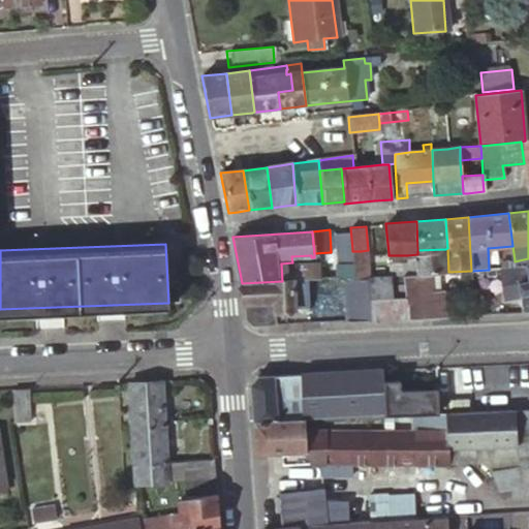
[(352,256),(352,251),(352,249),(337,249),(337,258),(341,262),(353,261),(352,256)]
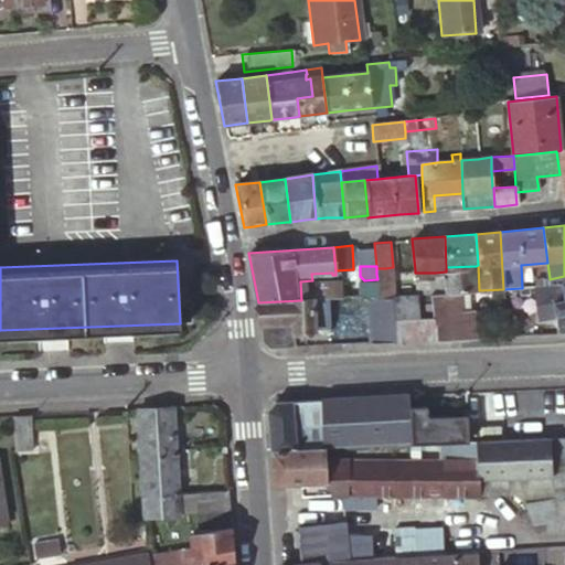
[(434,292),(459,291),(478,290),(476,266),(446,267),(446,272),(435,273),(435,288),(430,288),(430,294),(434,292)]
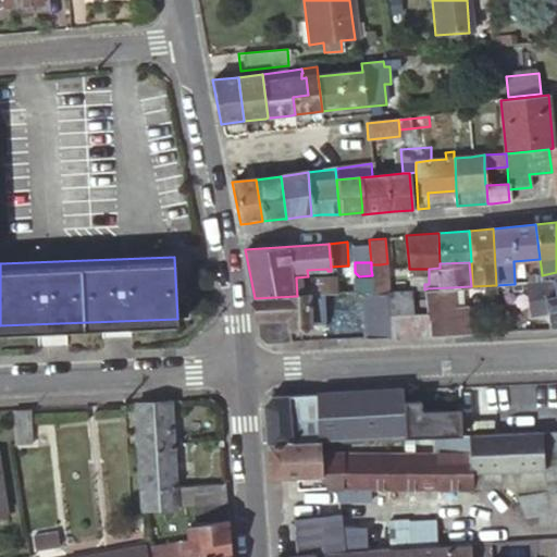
[(533,283),(543,283),(542,275),(542,274),(532,275),(533,283)]
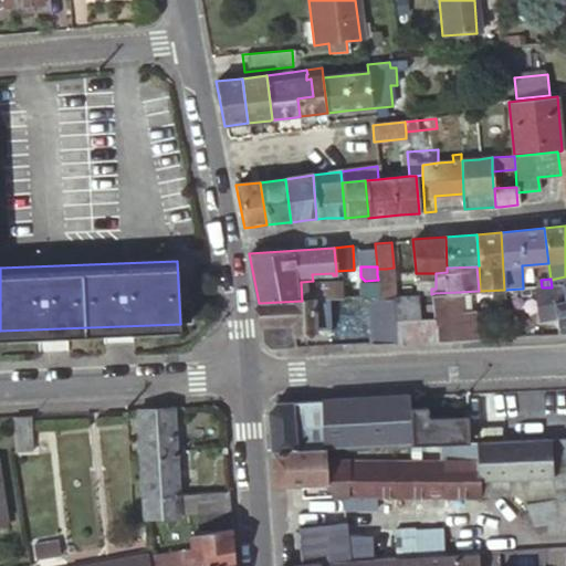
[(342,282),(343,299),(373,296),(379,296),(378,280),(365,281),(348,282),(344,282),(342,282)]
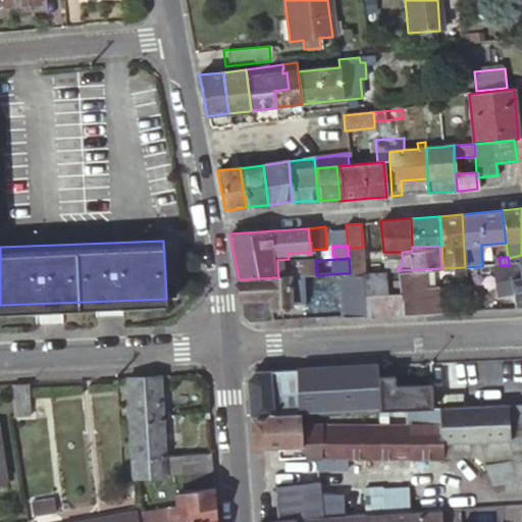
[(304,276),(316,275),(315,260),(311,261),(291,262),(291,259),(289,259),(277,260),(278,277),(239,279),(241,313),(250,320),(272,319),(271,305),(289,304),(306,304),(304,276)]
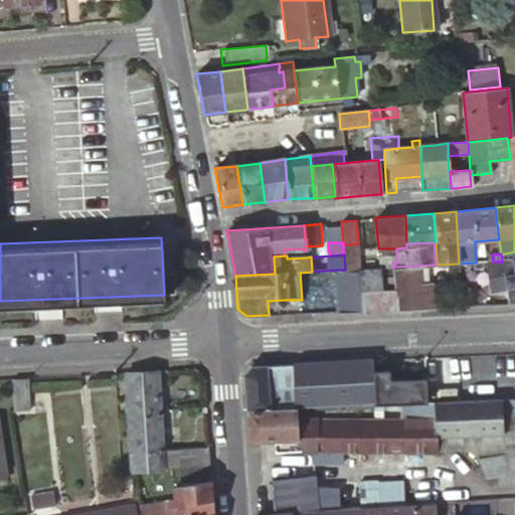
[(514,261),(502,262),(493,262),(485,262),(490,290),(506,287),(514,285),(514,261)]
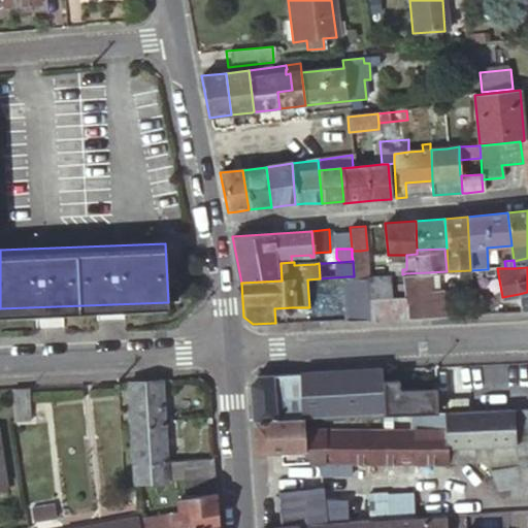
[(406,289),(407,317),(444,315),(442,286),(429,286),(429,272),(405,273),(406,289)]
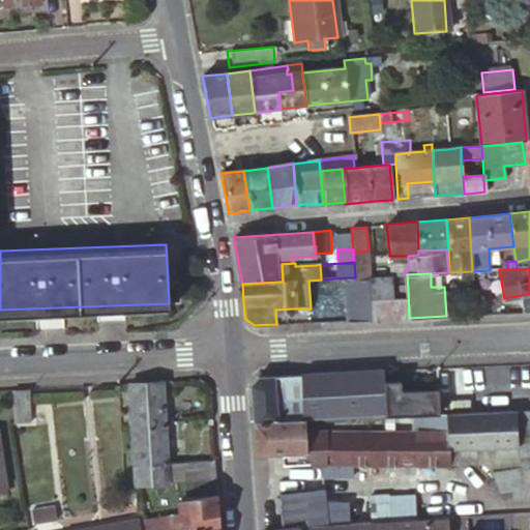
[(393,275),(371,276),(372,320),(409,318),(408,290),(403,290),(403,298),(394,299),(393,275)]
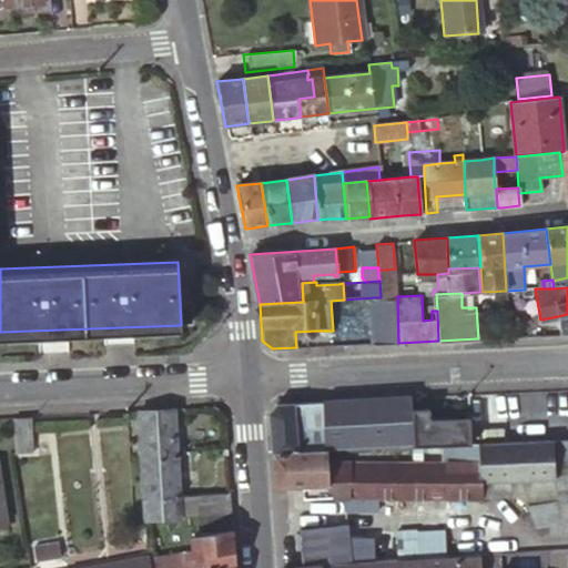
[(374,297),(376,344),(398,343),(397,296),(381,297),(374,297)]
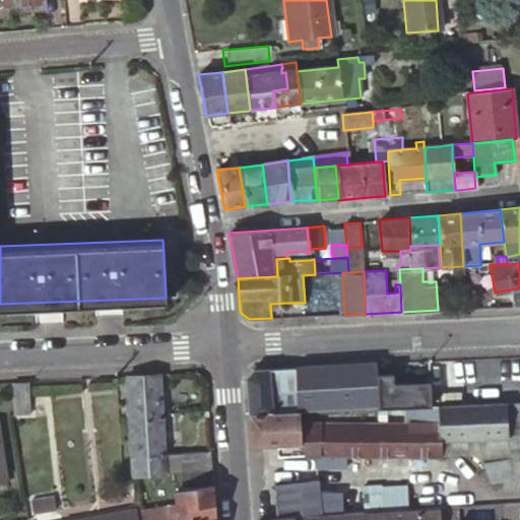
[(513,307),(519,306),(519,287),(511,289),(513,307)]
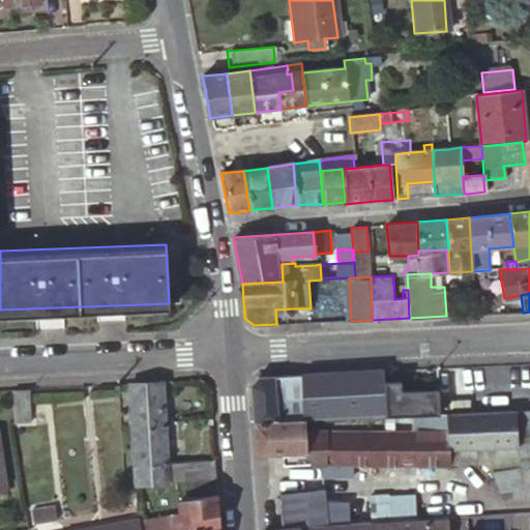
[(448,413),(464,412),(463,366),(437,367),(438,388),(439,413),(448,413)]
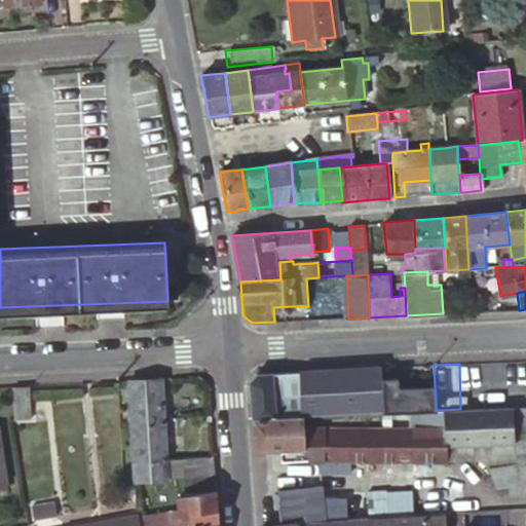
[(381,378),(380,368),(256,374),(250,381),(253,418),(316,415),(371,413),(382,412),(381,378)]
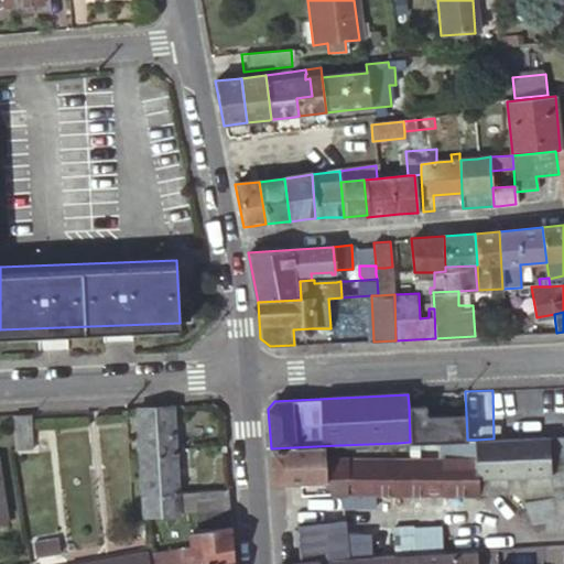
[(163,509),(169,509),(197,507),(231,506),(230,487),(180,489),(179,470),(174,403),(139,404),(144,512),(163,512),(163,509)]
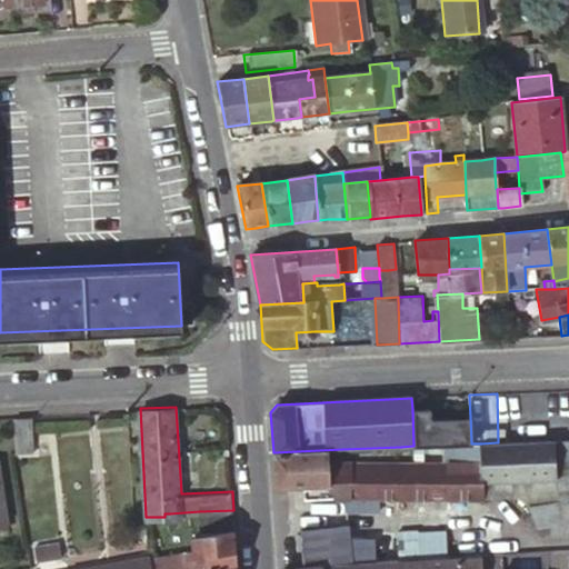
[(443,445),(471,443),(470,417),(430,418),(430,408),(412,409),(413,446),(443,445)]
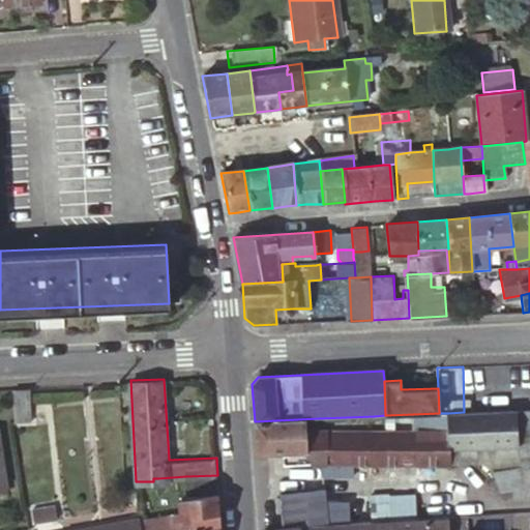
[(13,388),(15,419),(31,418),(30,387),(13,388)]
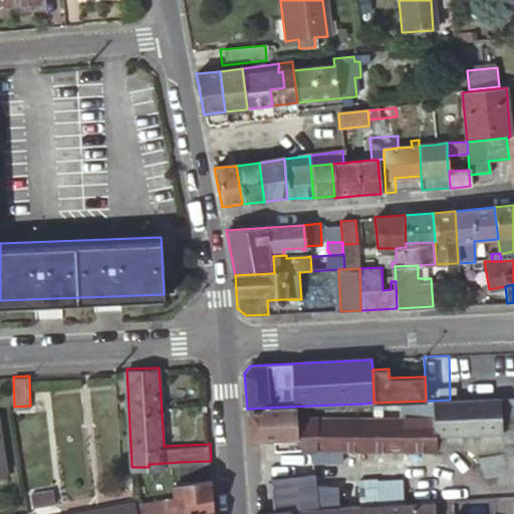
[(513,480),(513,397),(462,399),(464,447),(478,457),(487,480),(491,483),(512,481),(513,480)]
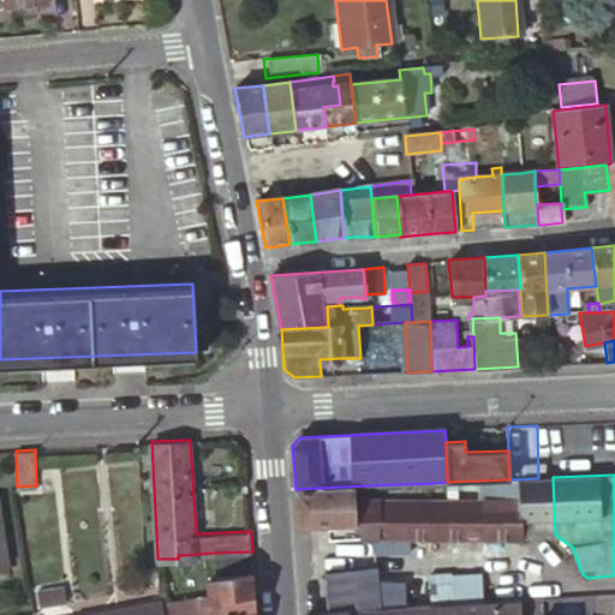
[(538,478),(520,479),(523,536),(555,535),(553,477),(538,478)]
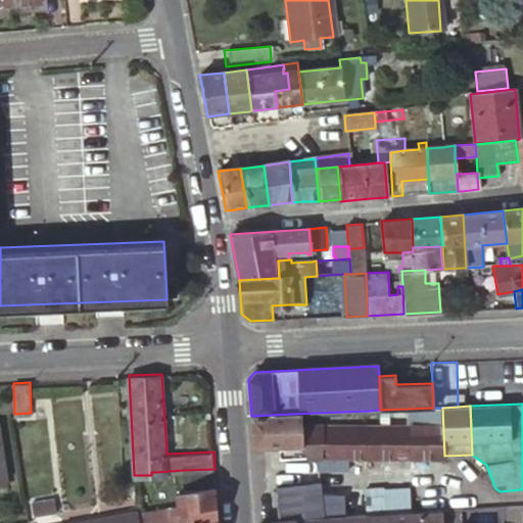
[(408,424),(369,426),(371,459),(444,459),(444,456),(442,408),(433,408),(408,409),(408,424)]
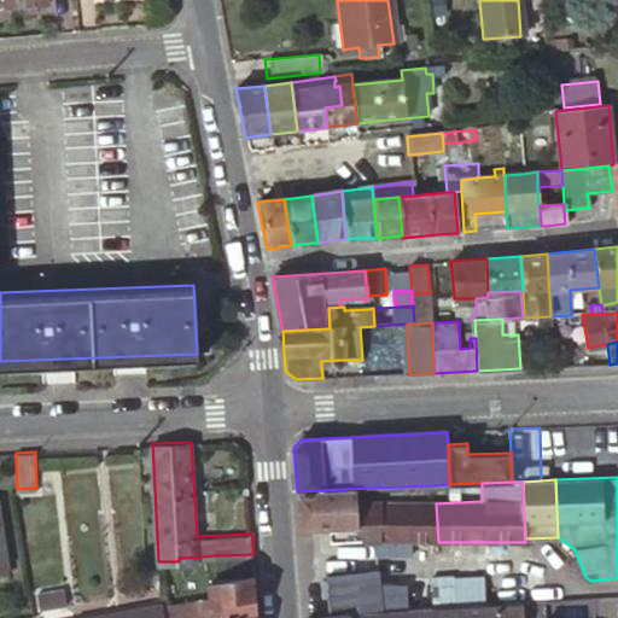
[(297,491),(301,529),(354,526),(363,542),(374,542),(373,506),(372,488),(297,491)]
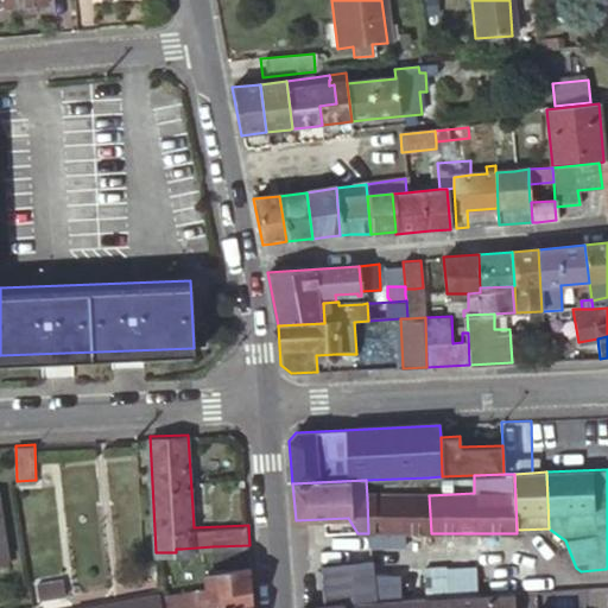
[(368,533),(369,548),(377,546),(377,533),(404,533),(431,533),(429,495),(367,498),(368,533)]
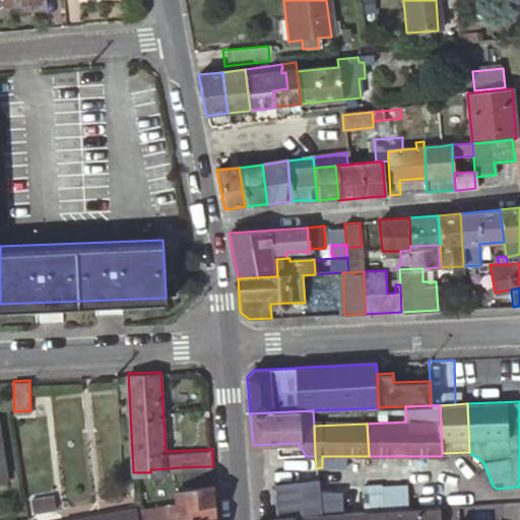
[(166,451),(212,449),(211,433),(165,434),(166,451)]
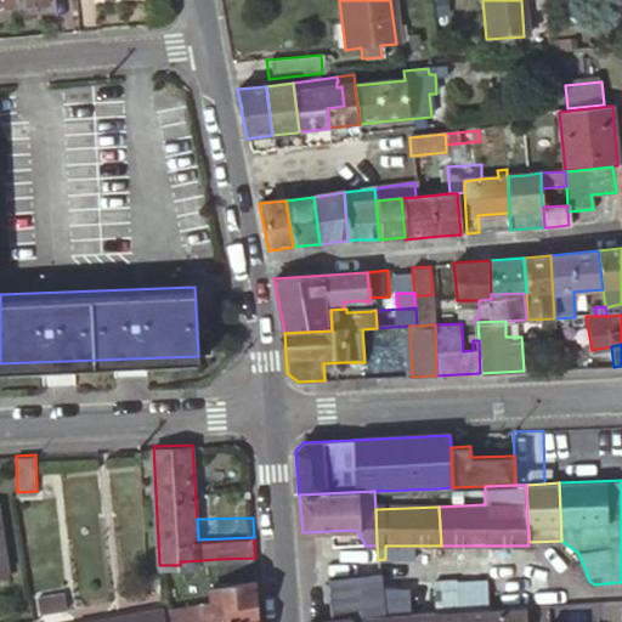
[(385,546),(385,559),(413,560),(413,546),(385,546)]
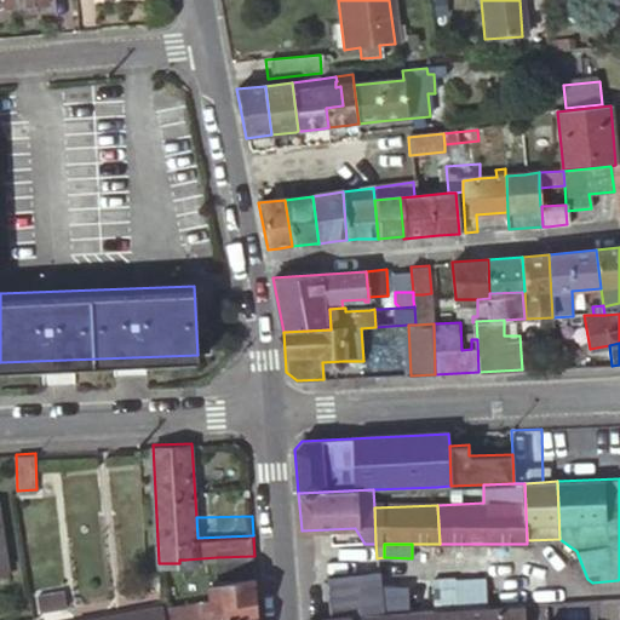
[(164,619),(196,619),(199,619),(204,619),(258,609),(256,566),(254,556),(217,557),(219,583),(208,584),(212,598),(161,607),(164,619)]
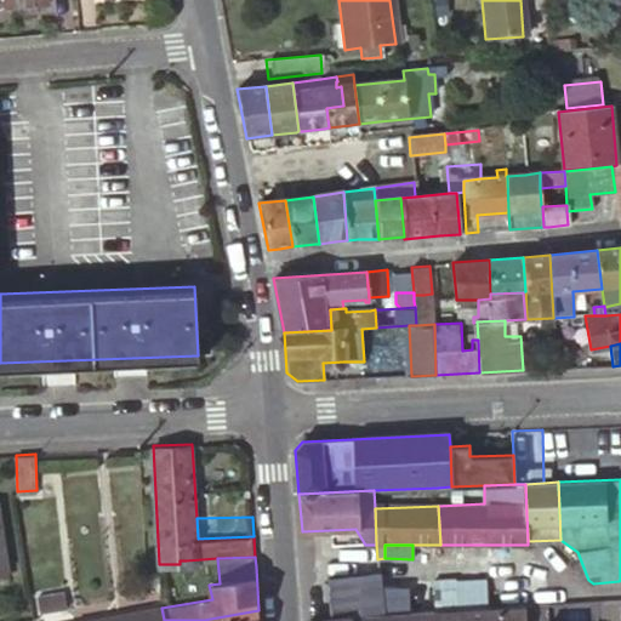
[(524,607),(547,605),(545,568),(486,571),(489,609),(524,607)]
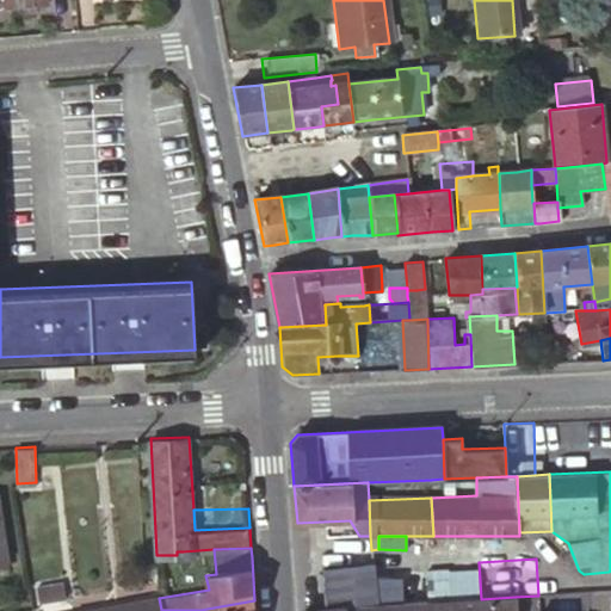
[(389,565),(372,566),(372,582),(389,581),(389,565)]
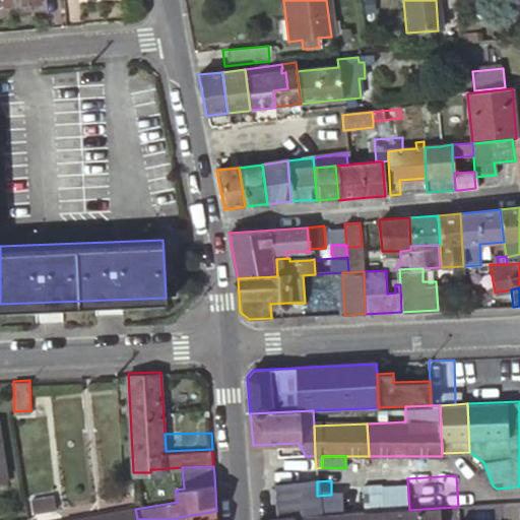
[(294,518),(319,517),(317,496),(317,481),(274,483),(276,519),(294,518)]
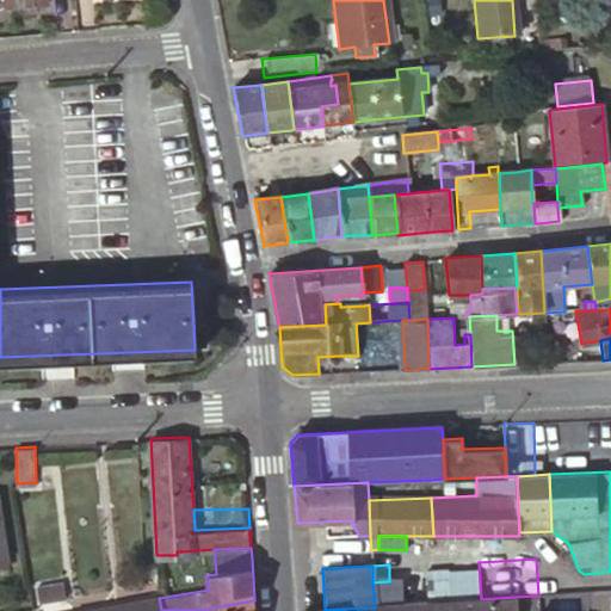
[(400,587),(401,605),(427,603),(452,602),(450,571),(426,572),(426,585),(400,587)]
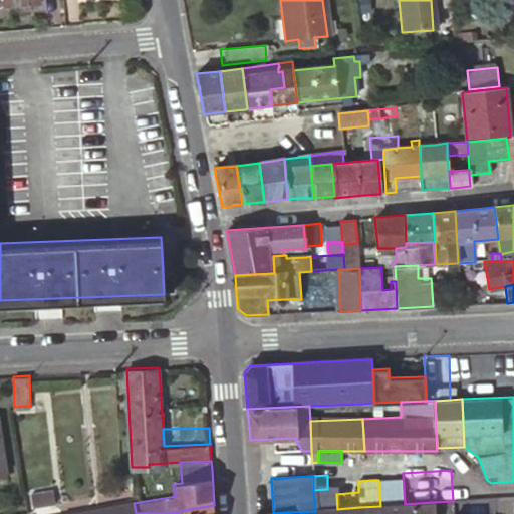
[(31,491),(34,504),(55,500),(53,487),(31,491)]
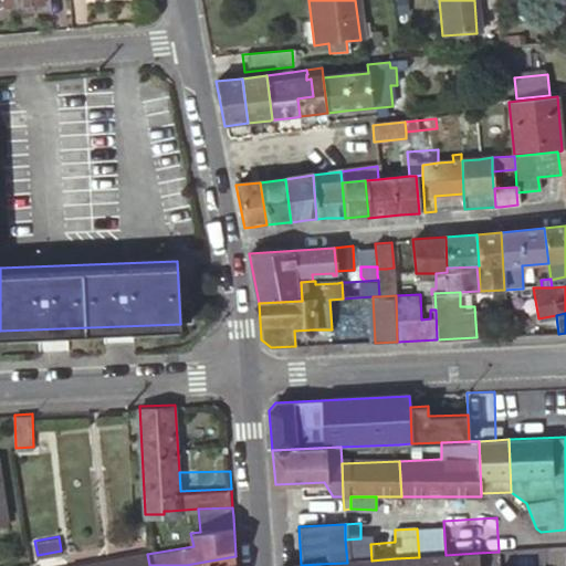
[(149,565),(147,554),(147,552),(71,565),(149,565)]
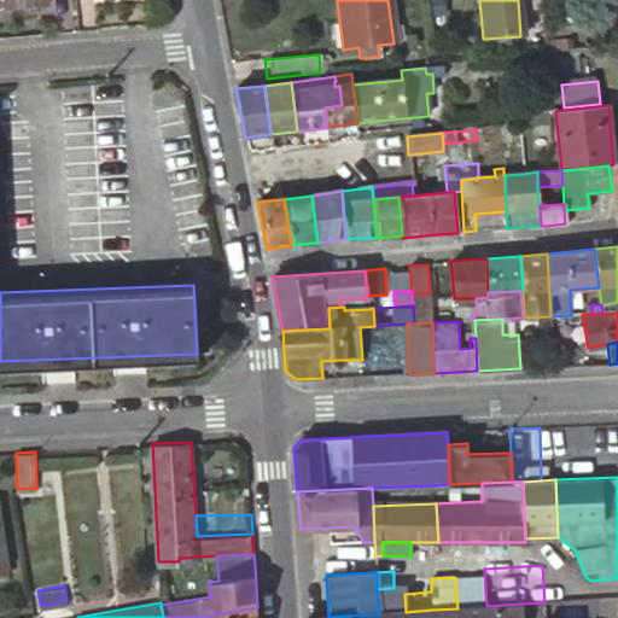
[(546,617),(546,602),(544,602),(522,604),(522,617),(546,617)]
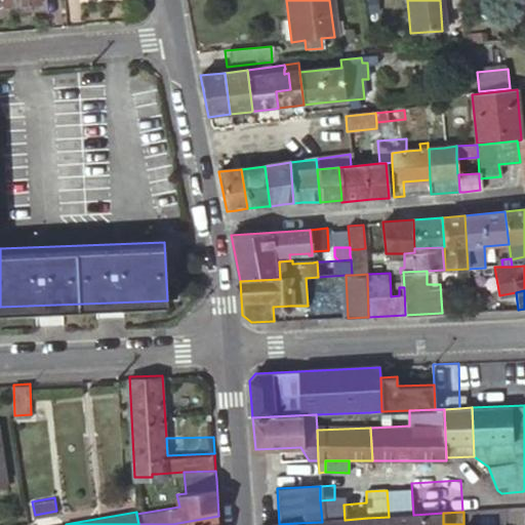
[(443,524),(443,513),(413,515),(389,517),(367,518),(367,524),(443,524)]
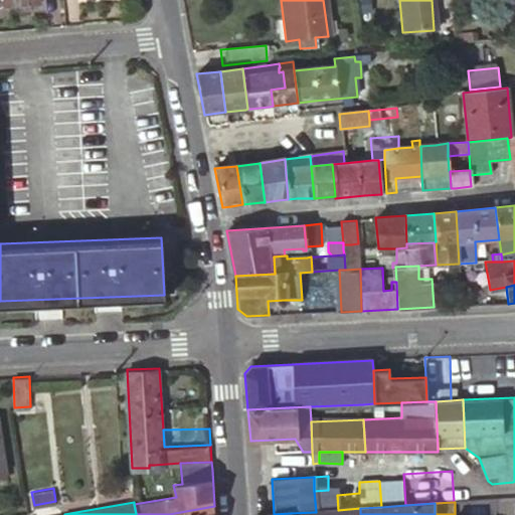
[(214,514),(214,506),(169,514),(214,514)]
